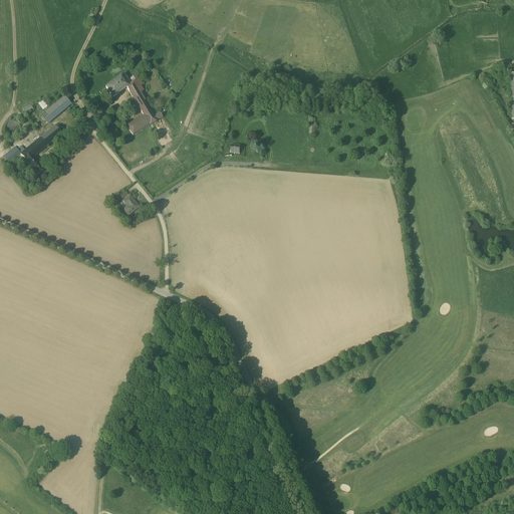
[(99,11),(95,9),(89,21),(93,23),(99,11)]
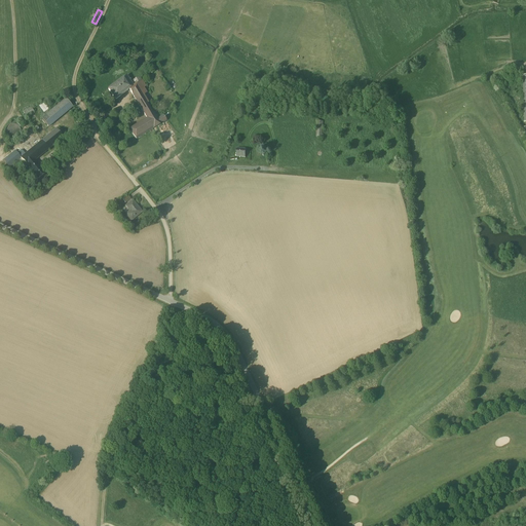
[(150,70),(139,77),(142,81),(152,74),(150,70)]
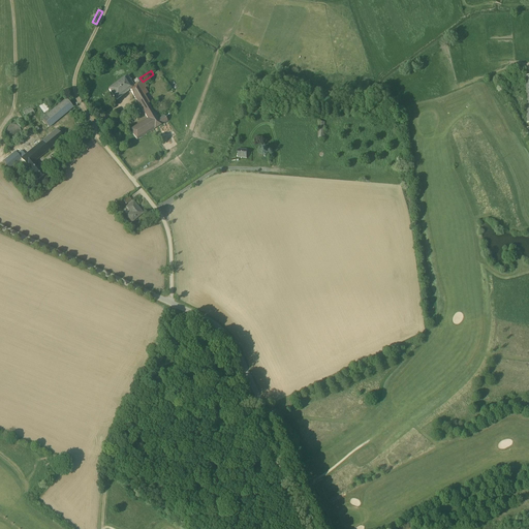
[(128,78),(109,90),(115,99),(129,91),(134,88),(128,78)]
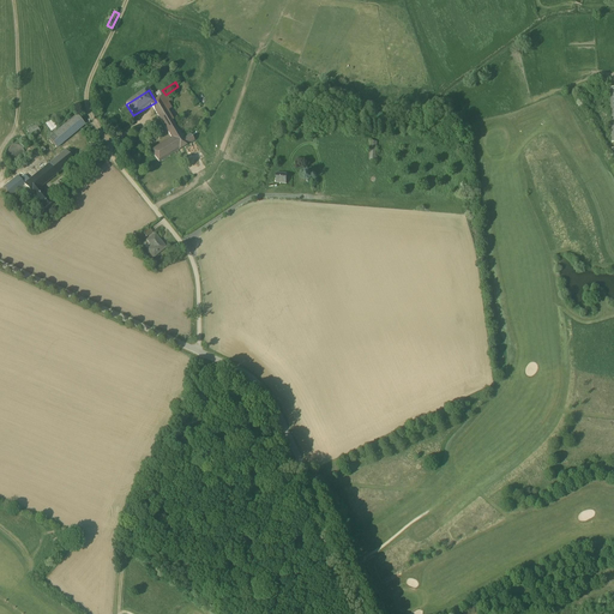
[(162,90),(156,94),(160,100),(156,102),(150,106),(169,138),(180,131),(164,106),(169,102),(166,95),(162,90)]
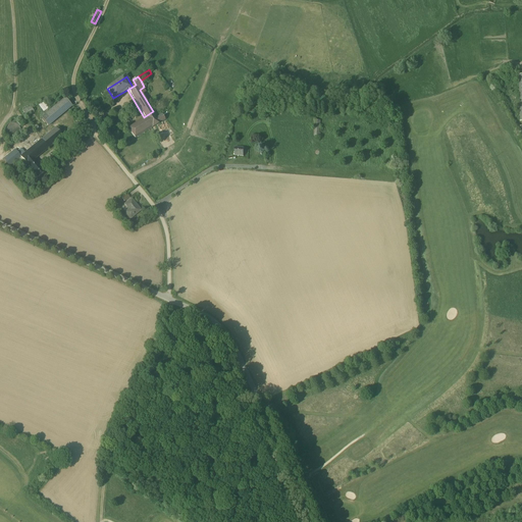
[(65,99),(46,114),(53,122),(72,106),(65,99)]
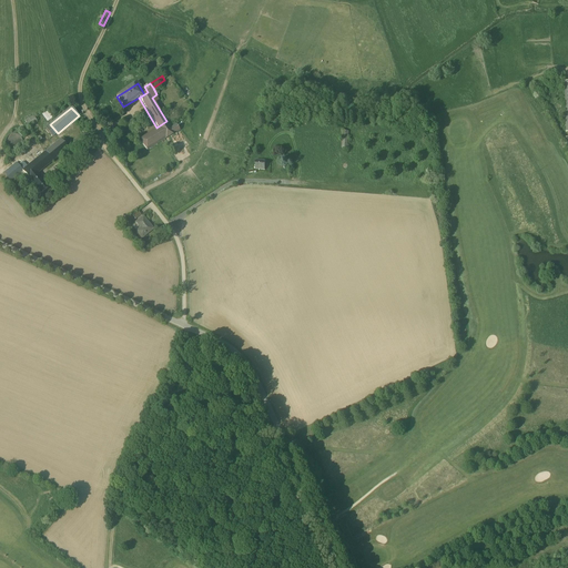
[(48,111),(42,113),(46,121),(52,119),(48,111)]
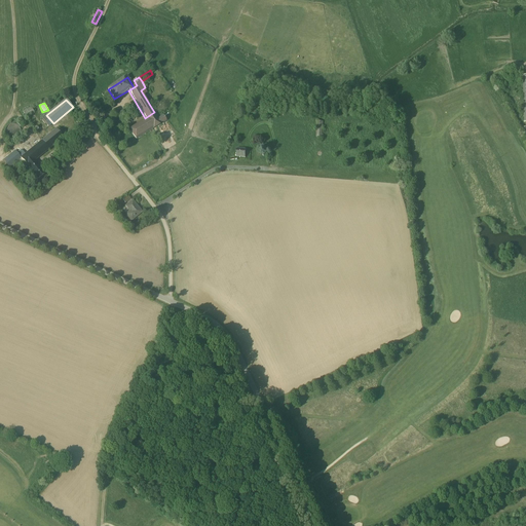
[(32,108),(23,112),(25,116),(34,113),(32,108)]
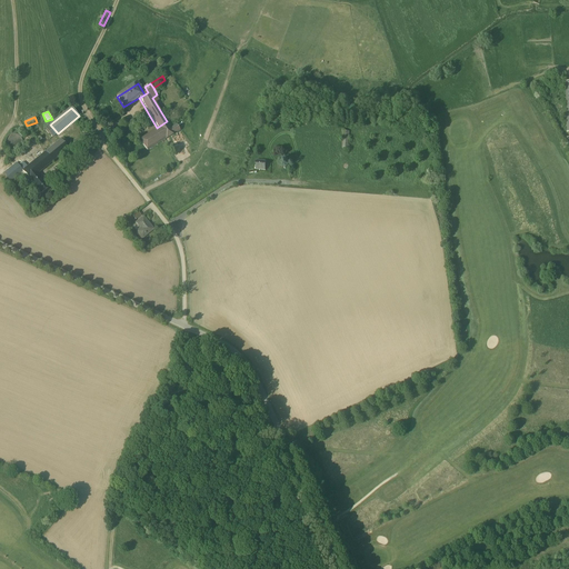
[(157,128),(138,139),(146,151),(173,133),(171,128),(167,121),(157,128)]
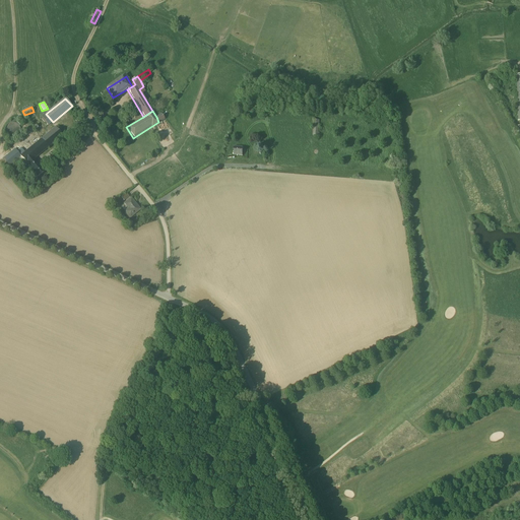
[(53,122),(46,114),(42,118),(49,126),(53,122)]
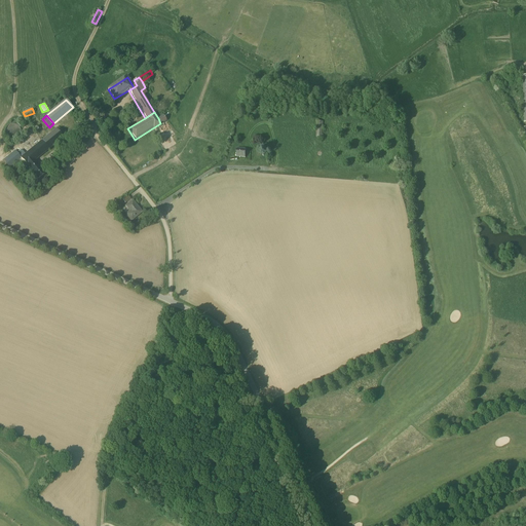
[(80,123),(63,137),(63,138),(65,141),(62,143),(65,147),(69,144),(68,142),(89,124),(87,121),(82,125),(80,123)]
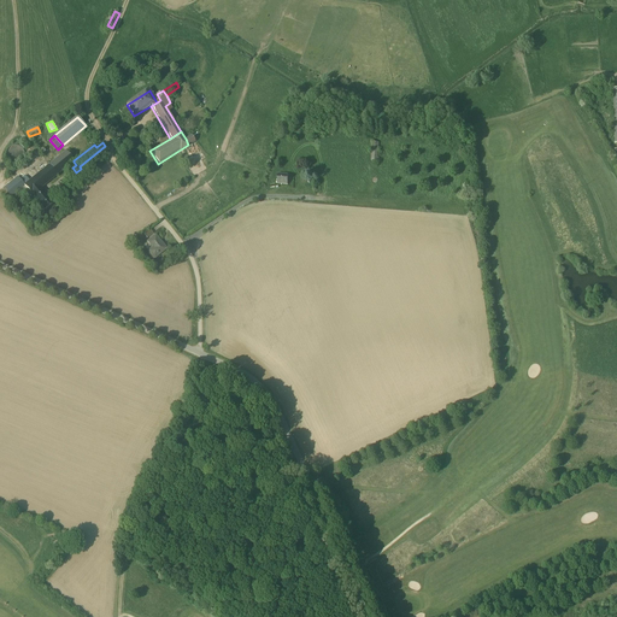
[(24,158),(25,154),(24,151),(22,147),(19,146),(16,145),(12,146),(9,147),(7,151),(6,154),(7,158),(10,160),(12,163),(16,163),(19,163),(22,160),(24,158)]
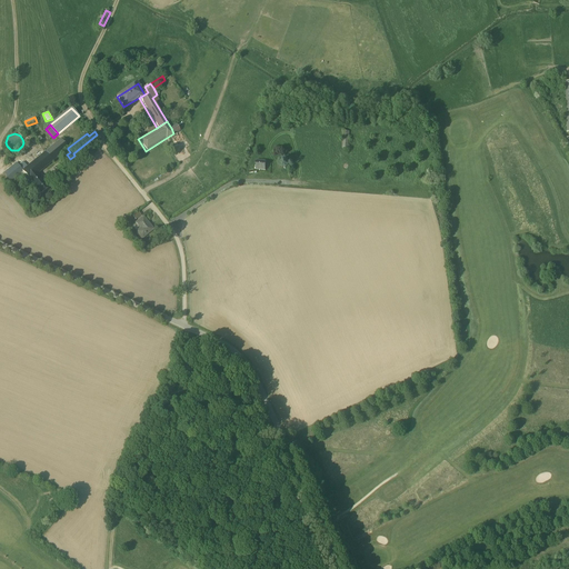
[(61,140),(45,152),(46,153),(51,162),(68,149),(68,148),(61,140)]
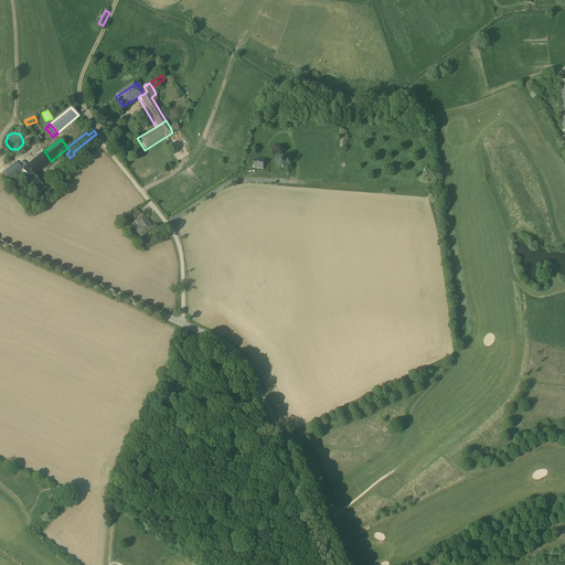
[(28,167),(22,171),(27,177),(28,179),(30,178),(36,172),(51,161),(45,152),(28,167)]
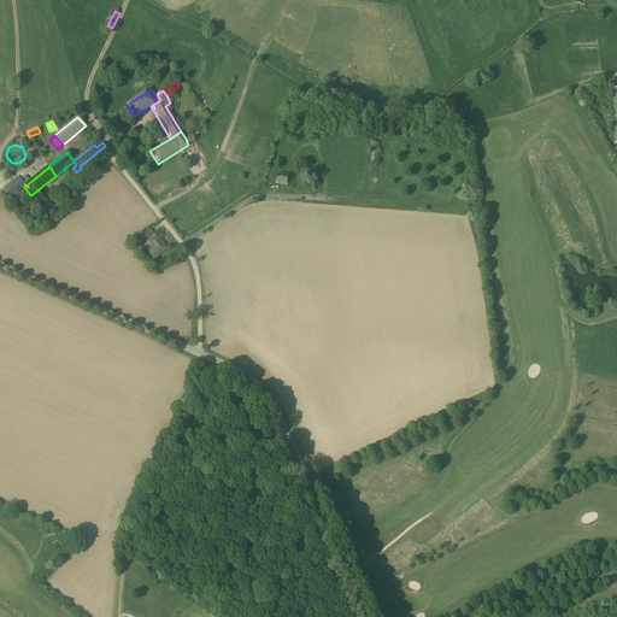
[(288,176),(278,175),(277,184),(288,186),(288,176)]
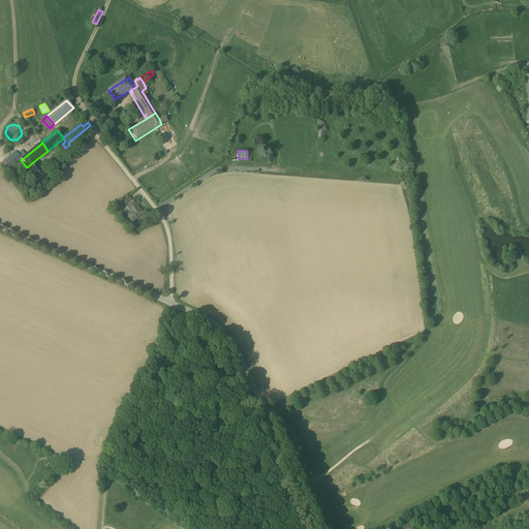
[(16,153),(4,162),(9,169),(17,164),(21,160),(18,156),(16,153)]
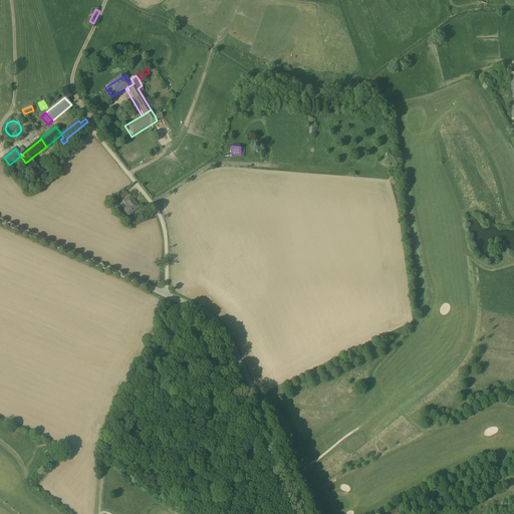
[(20,156),(16,160),(19,165),(24,161),(20,156)]
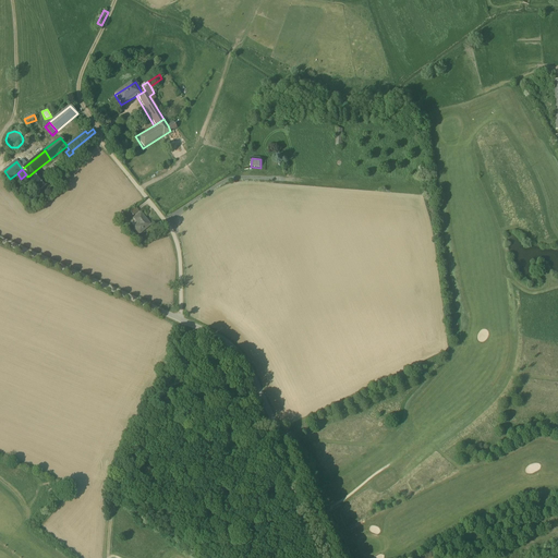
[(47,183),(36,170),(29,176),(40,189),(47,183)]
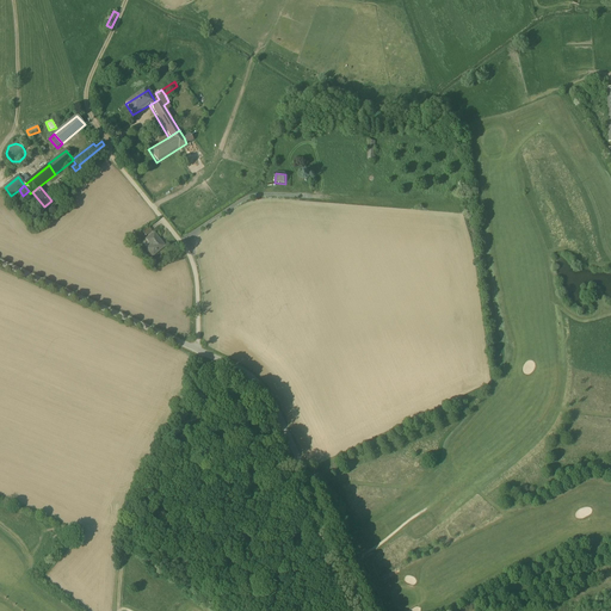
[(161,247),(152,234),(144,239),(149,245),(143,250),(149,257),(161,247)]
